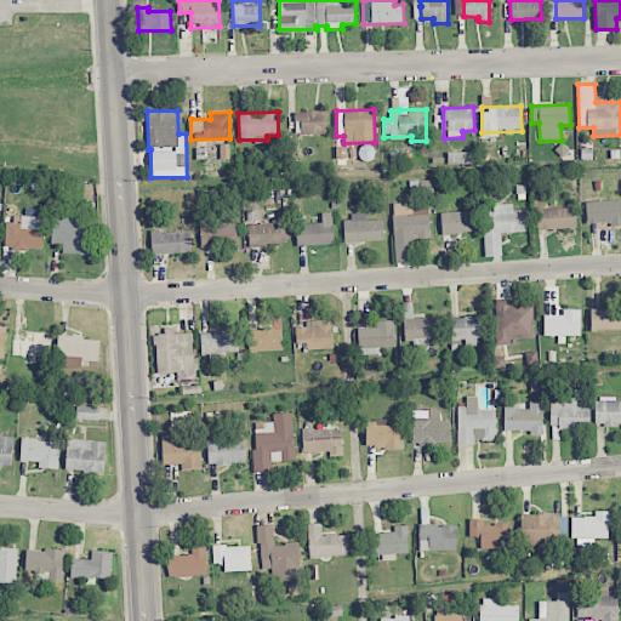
[(326,112),(295,112),(295,134),(326,134),(326,112)]
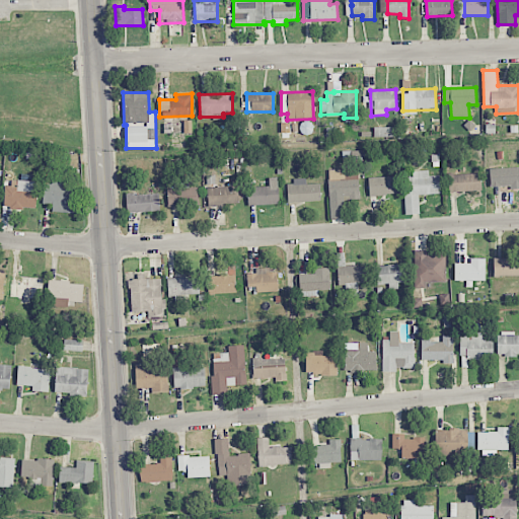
[(395,137),(395,127),(373,128),(374,137),(395,137)]
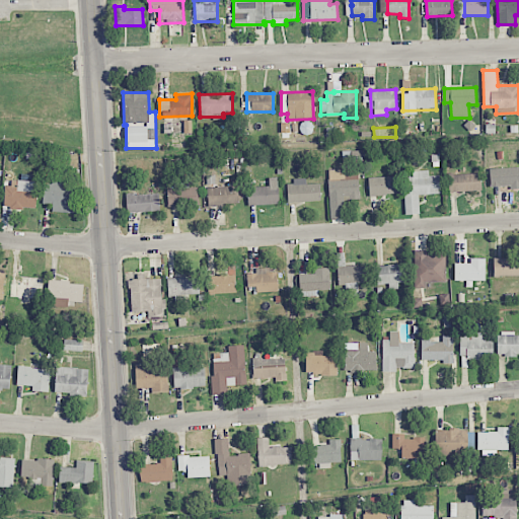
[(518,166),(490,168),(491,187),(511,186),(511,189),(518,188),(518,166)]
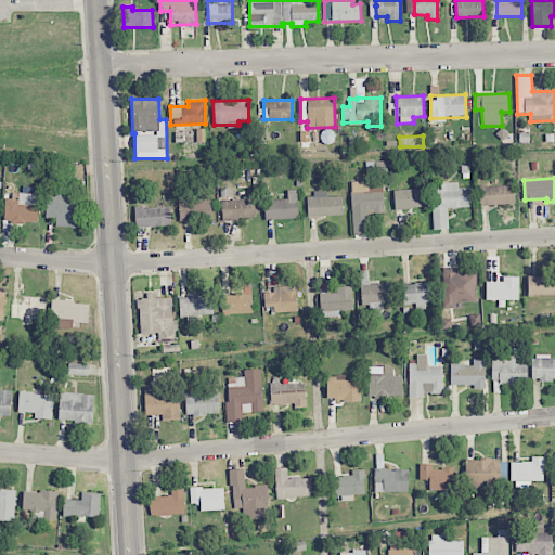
[(385,213),(384,180),(350,181),(352,233),(369,233),(368,214),(385,213)]
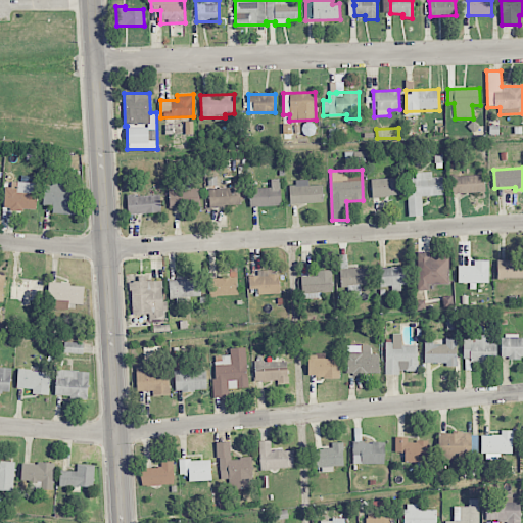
[(443,177),(432,177),(432,172),(413,173),(414,195),(408,195),(409,217),(423,216),(422,196),(443,195),(443,177)]
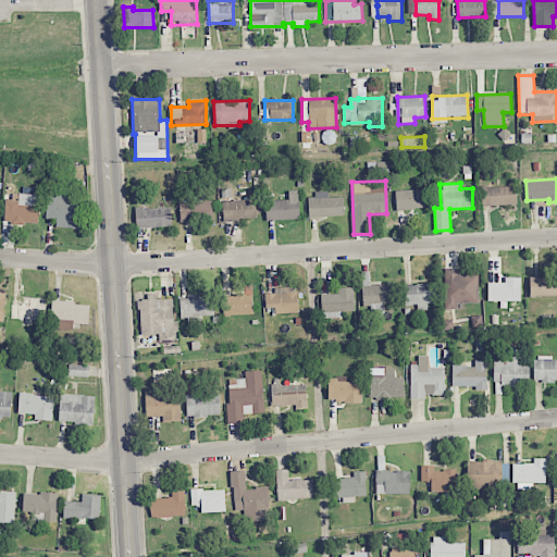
[(517,205),(516,186),(481,187),(482,206),(517,205)]
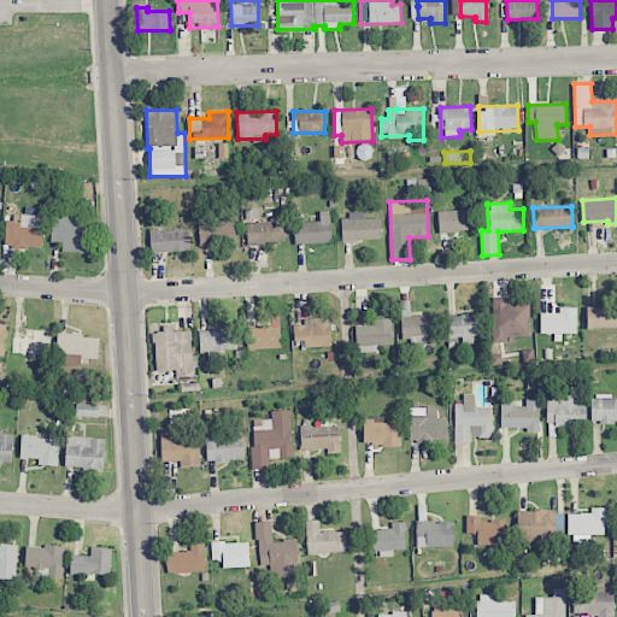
[(439,231),(475,231),(475,210),(438,210),(439,231)]
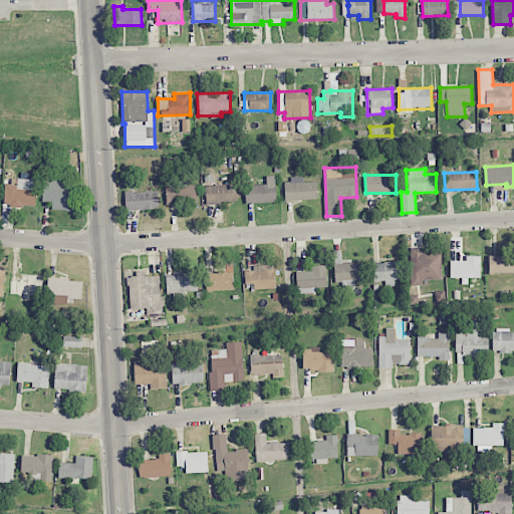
[(245,203),(276,203),(275,176),(266,176),(266,185),(245,185),(245,203)]
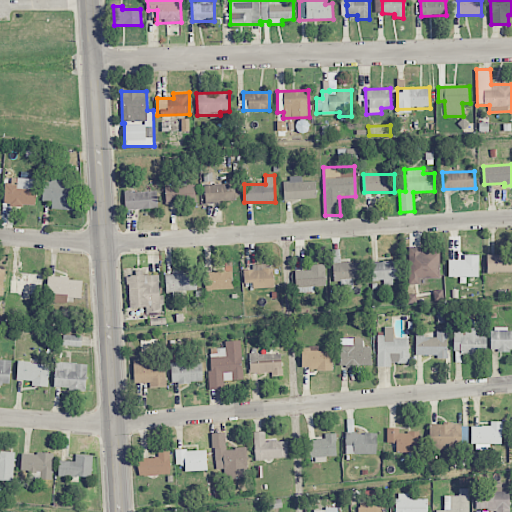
[(283,199),(316,198),(315,181),(302,181),(302,177),(283,178),(283,199)]
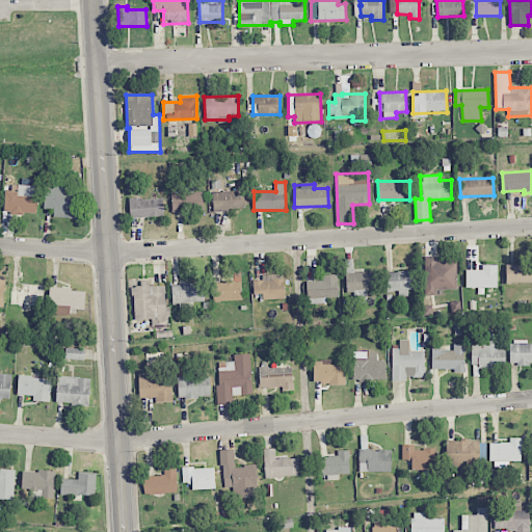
[(37,213),(37,187),(5,186),(4,212),(37,213)]
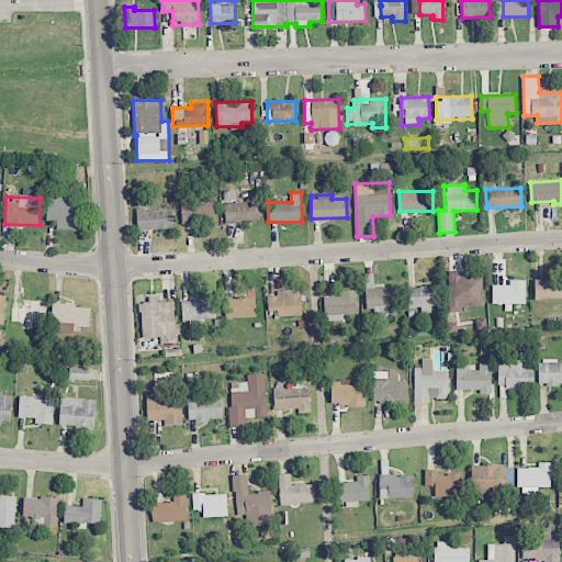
[(56,229),(79,231),(80,205),(67,204),(68,198),(47,197),(46,221),(56,221),(56,229)]
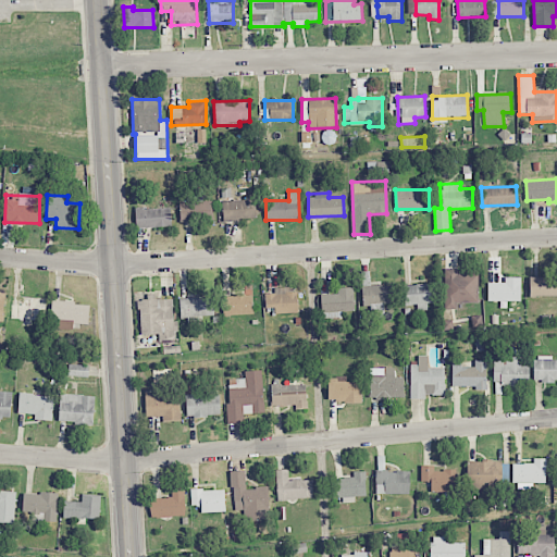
[(180,223),(213,222),(212,201),(202,201),(202,196),(190,196),(190,202),(180,202),(180,223)]
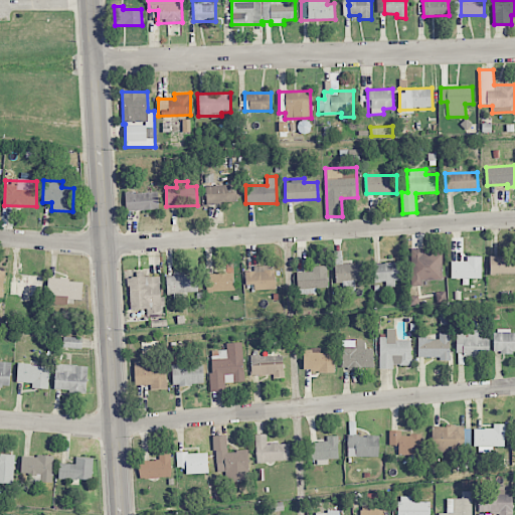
[(206,203),(236,202),(235,184),(205,186),(206,203)]
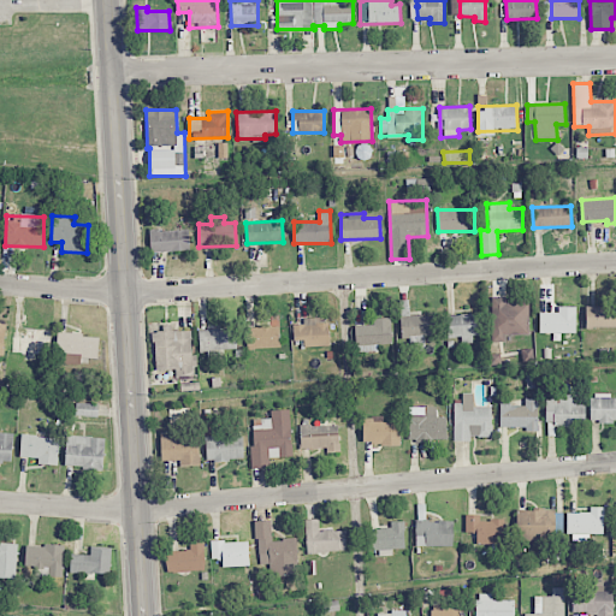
[(150,252),(189,252),(189,230),(150,230),(150,252)]
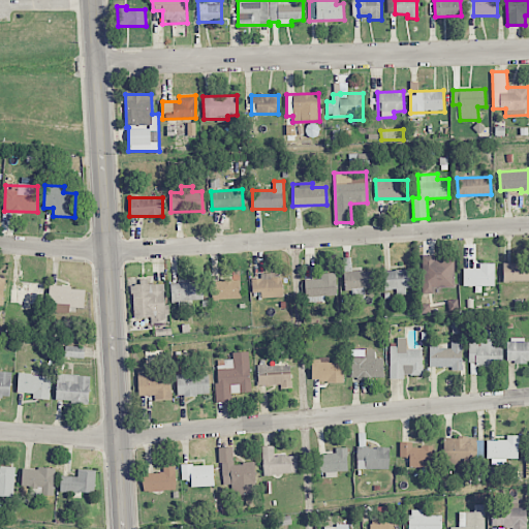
[(434,259),(434,255),(422,254),(422,293),(434,293),(434,287),(454,287),(454,260),(434,259)]
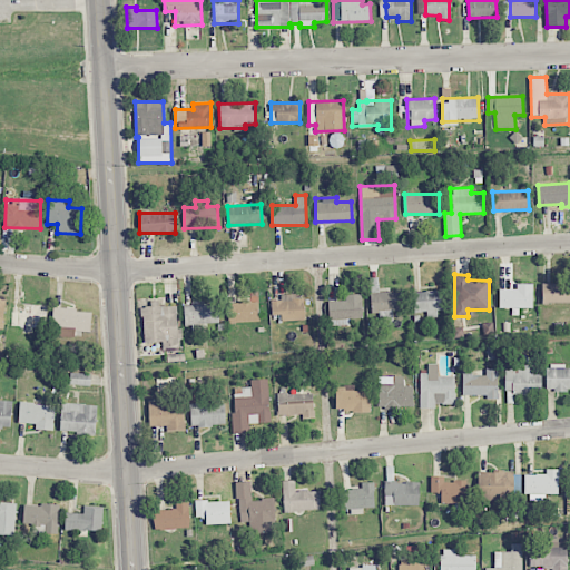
[(405,292),(379,293),(379,283),(370,283),(371,313),(380,313),(380,318),(393,318),(393,311),(406,310),(405,292)]
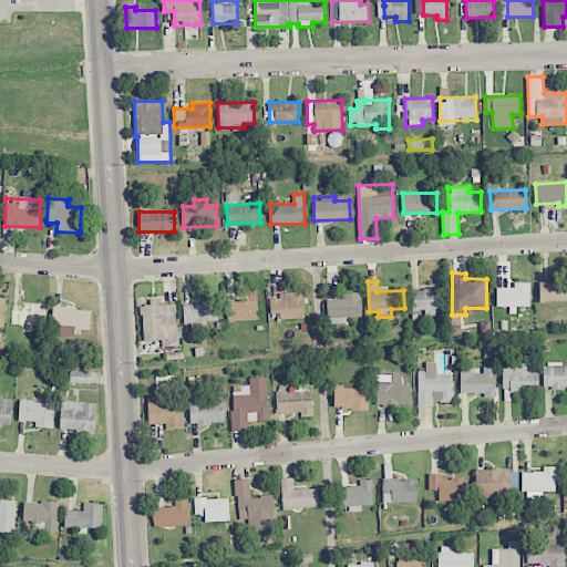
[(531,306),(529,281),(514,281),(514,288),(496,288),(496,307),(531,306)]
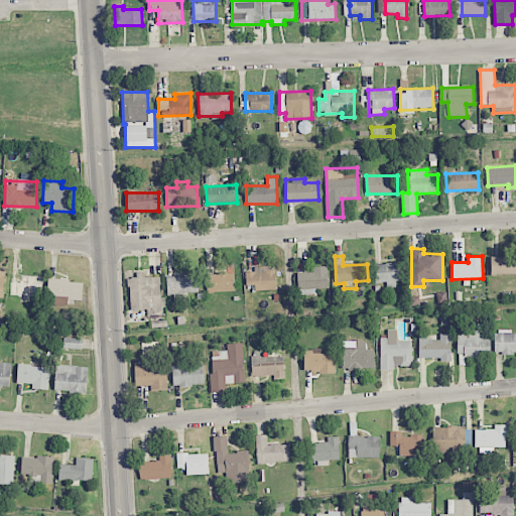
[(491,275),(515,273),(515,256),(490,258),(491,275)]
